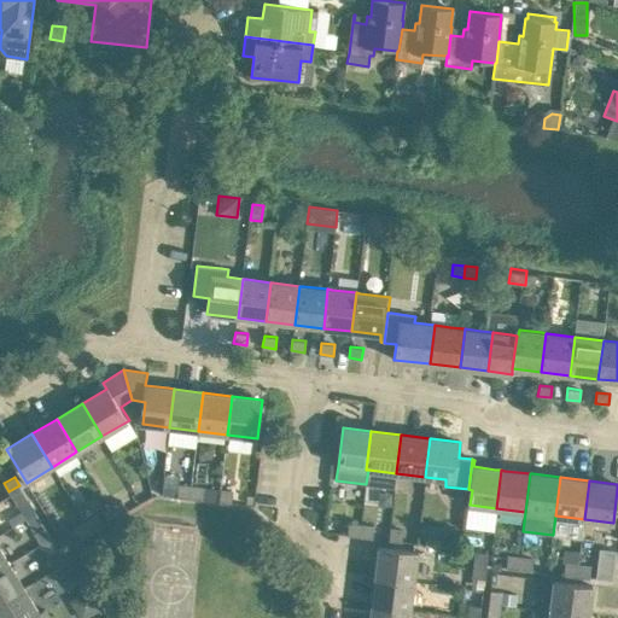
[(190,497),(191,485),(179,484),(178,496),(190,497)]
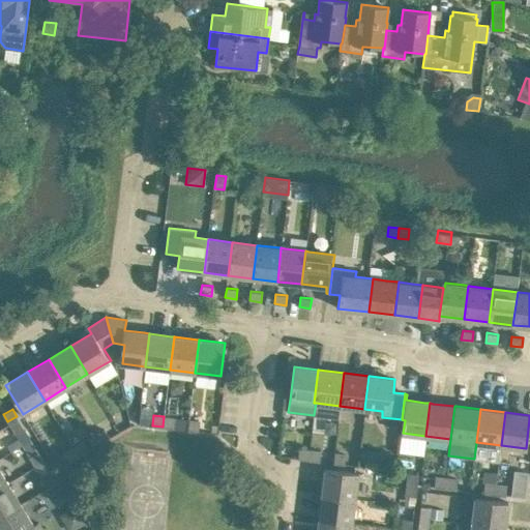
[(17,416),(7,421),(15,434),(24,428),(17,416)]
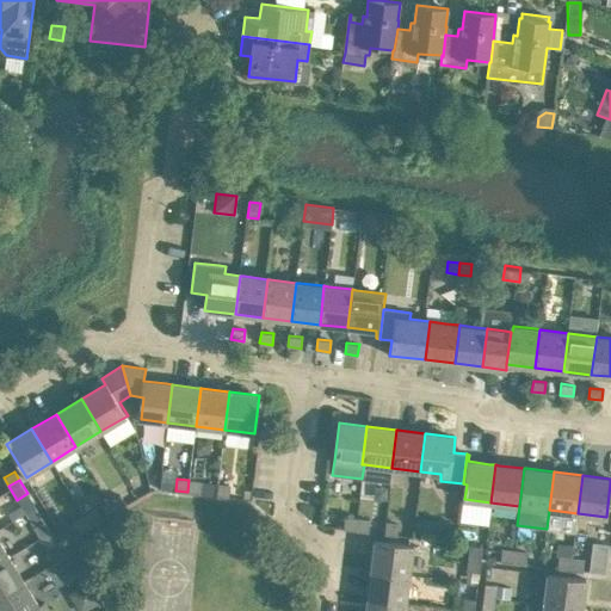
[(201,493),(202,481),(189,480),(187,492),(201,493)]
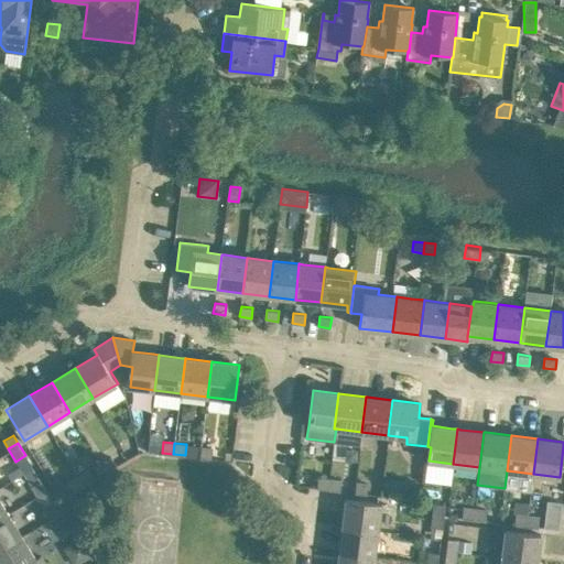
[(199,457),(212,459),(213,448),(201,447),(199,457)]
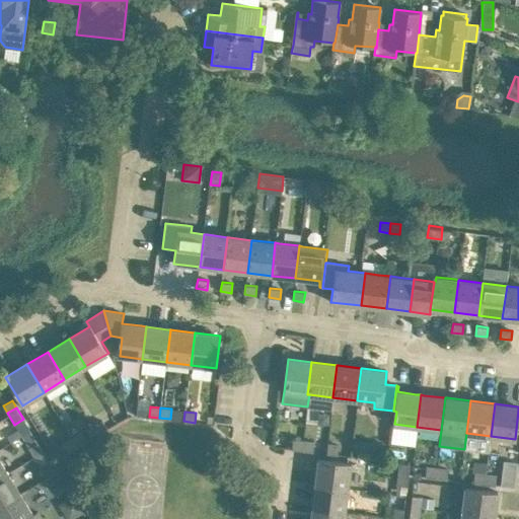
[(98,434),(106,428),(101,420),(92,425),(98,434)]
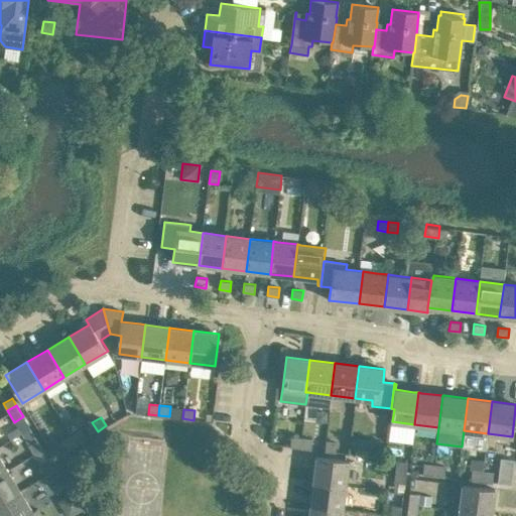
[(70,436),(75,445),(87,438),(82,429),(70,436)]
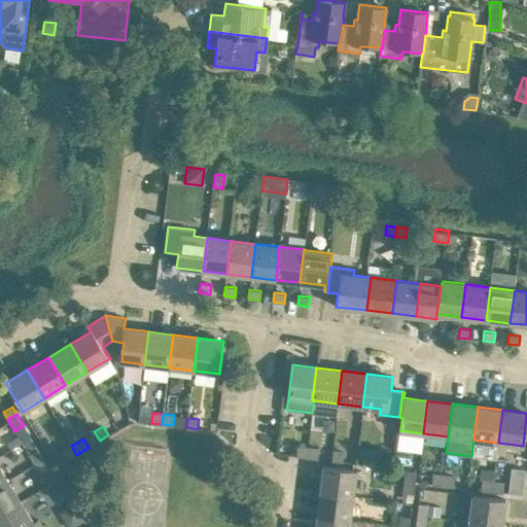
[(69,459),(76,455),(71,446),(64,450),(69,459)]
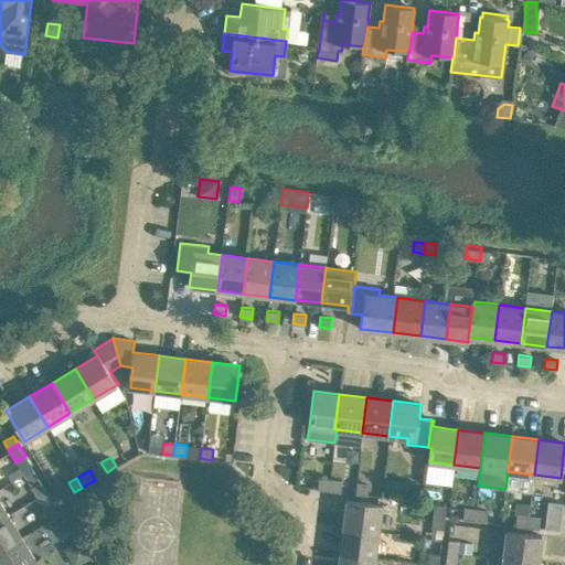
[(327,490),(328,480),(318,478),(317,489),(327,490)]
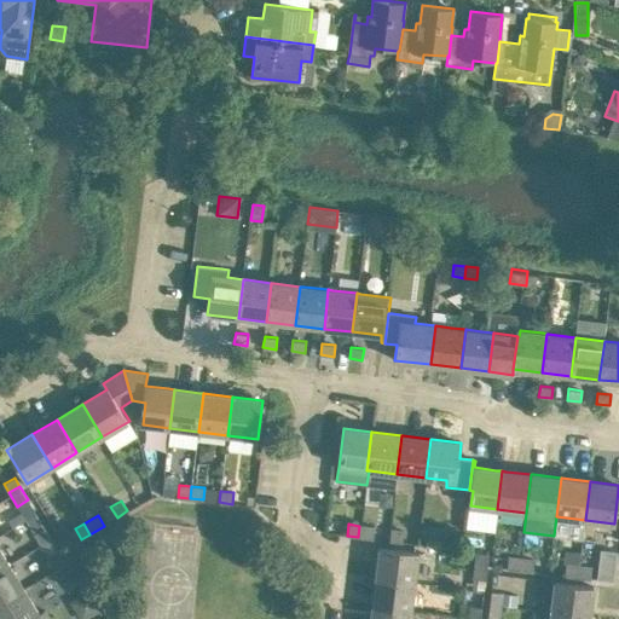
[(423,525),(422,533),(434,534),(435,526),(423,525)]
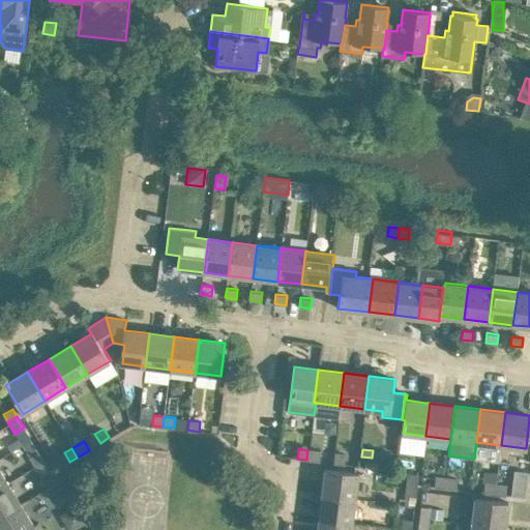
[(307,450),(306,460),(320,462),(321,451),(307,450)]
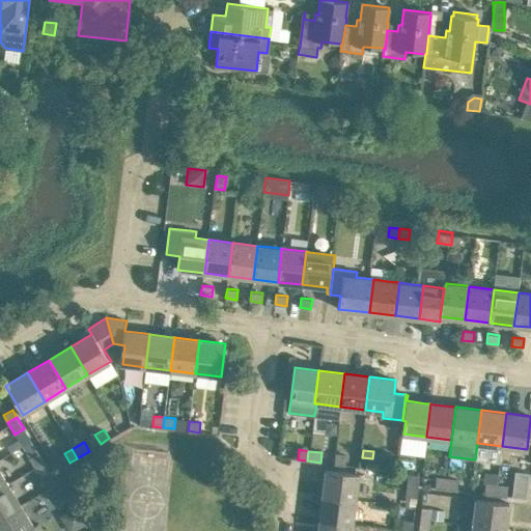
[(34,466),(44,460),(38,452),(29,457),(34,466)]
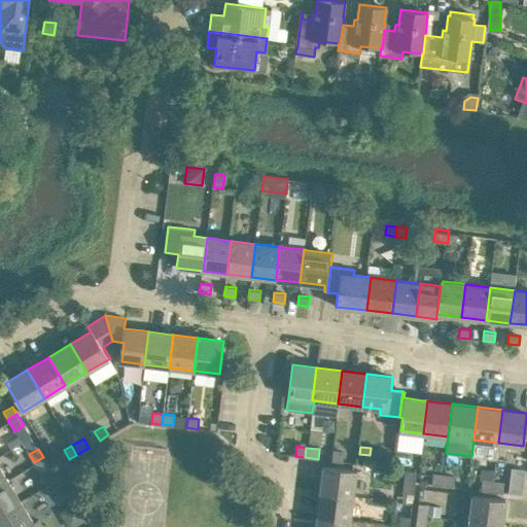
[(334,450),(331,461),(342,462),(344,451),(334,450)]
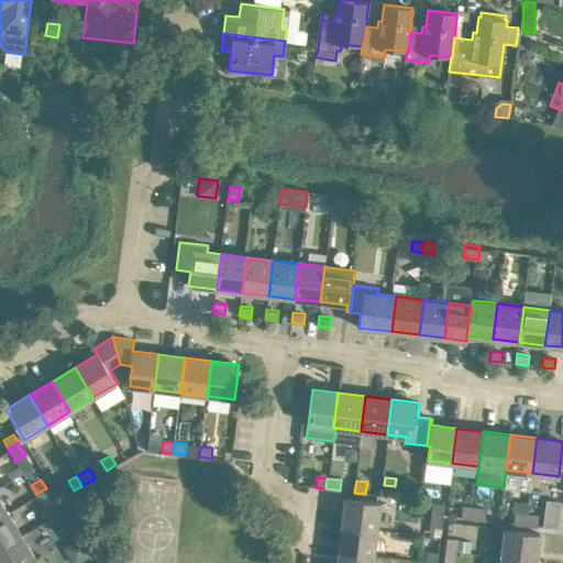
[(46,488),(36,494),(43,506),(53,499),(46,488)]
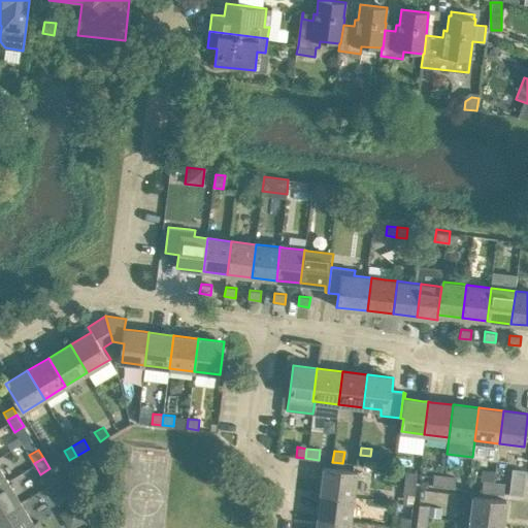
[(358,470),(344,469),(324,466),(321,492),(355,496),(358,470)]
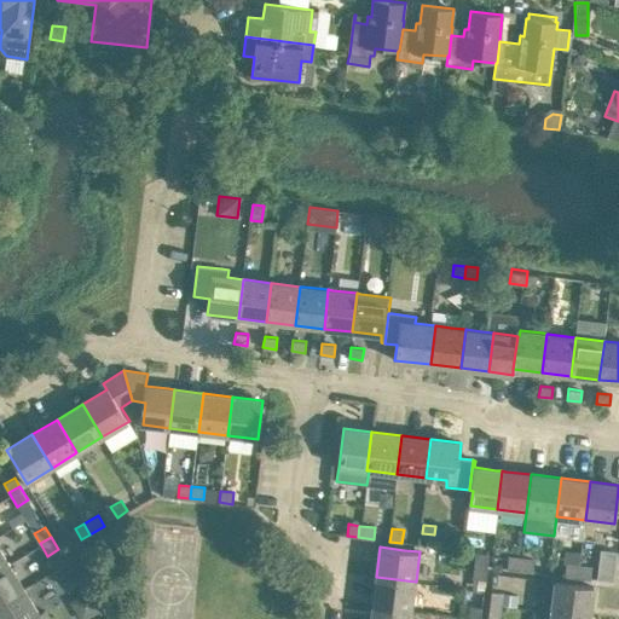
[(613,580),(618,550),(600,549),(596,579),(613,580)]
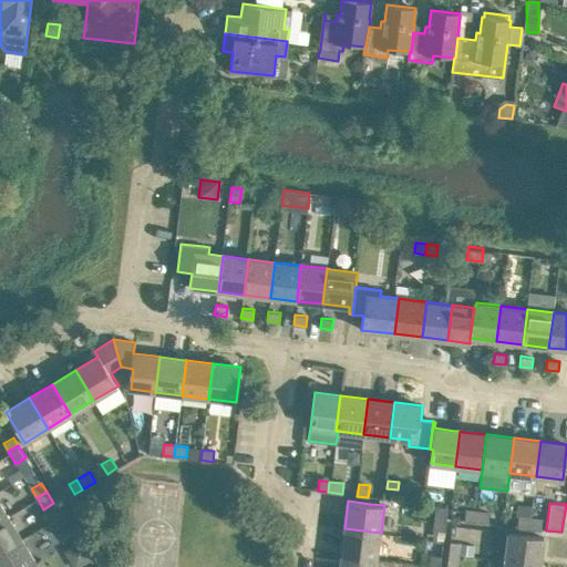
[(436,505),(433,529),(445,531),(447,507),(436,505)]
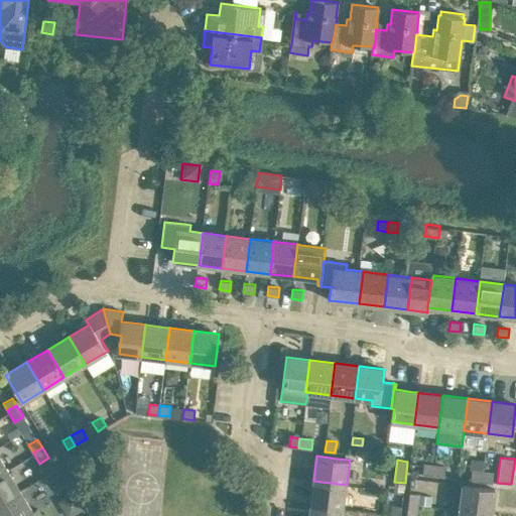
[(432,475),(434,465),(424,464),(422,474),(432,475)]
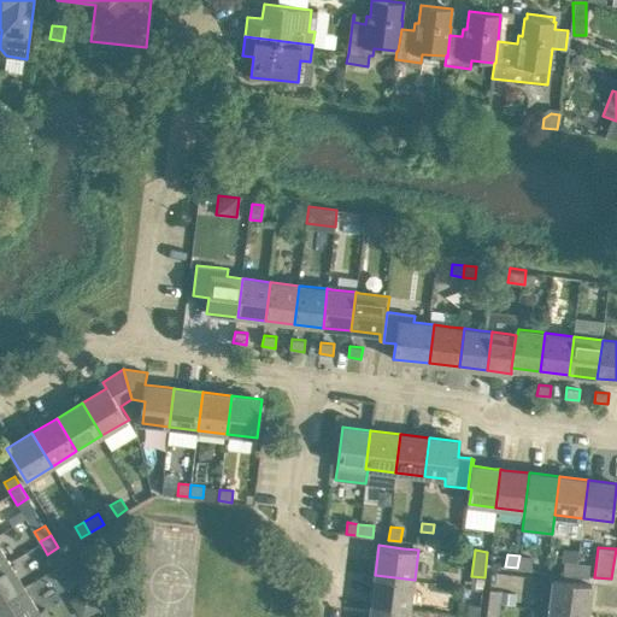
[(517,568),(530,569),(533,557),(519,556),(517,568)]
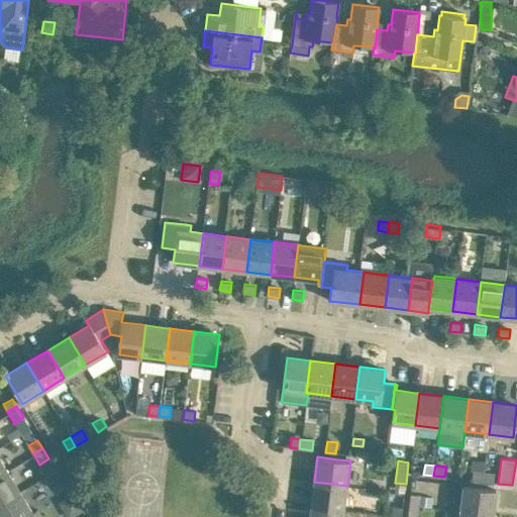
[(0,502),(20,490),(8,469),(0,473),(0,502)]
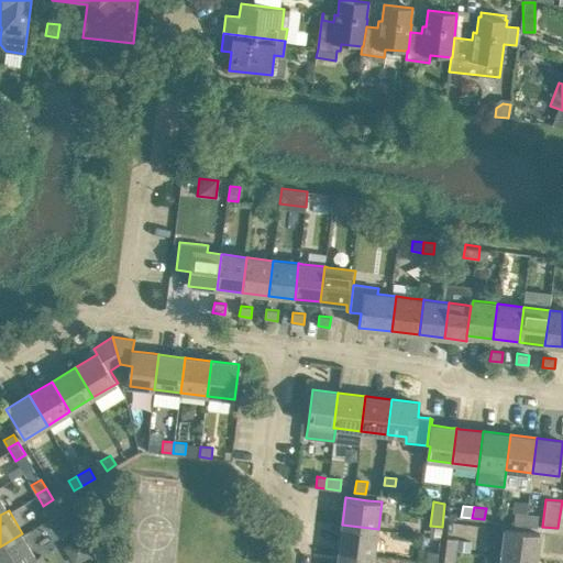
[(526,525),(528,515),(515,514),(512,523),(526,525)]
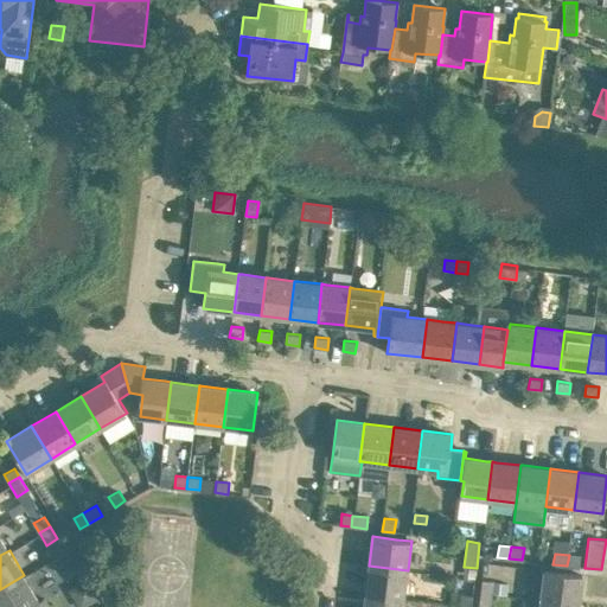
[(569,555),(567,566),(579,567),(581,556),(569,555)]
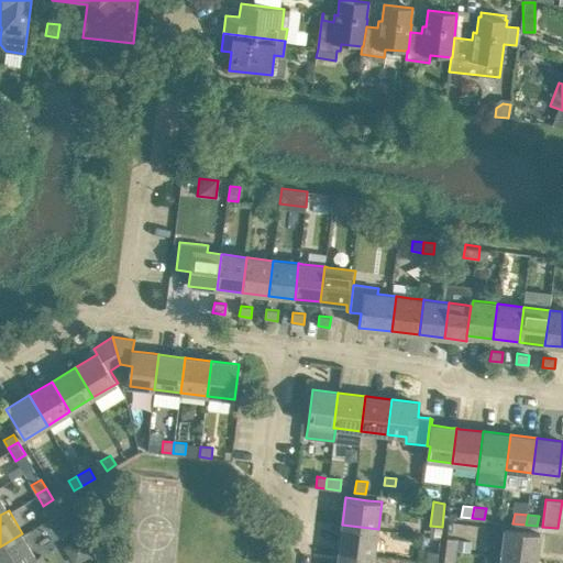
[(375,555),(378,529),(342,525),(339,551),(375,555)]
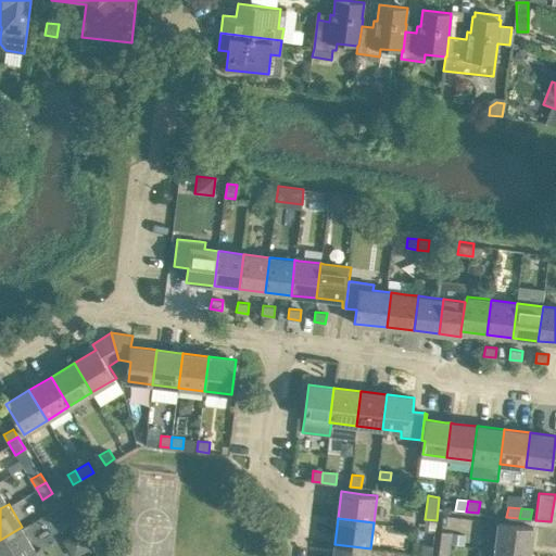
[(425,519),(424,530),(434,531),(437,520),(425,519)]
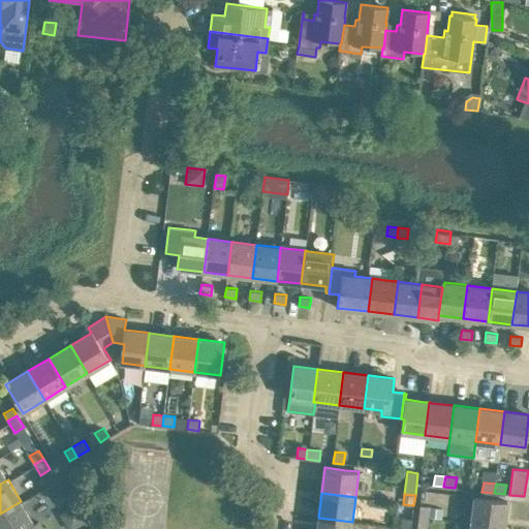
[(507,501),(487,498),(476,497),(473,523),(504,526),(507,501)]
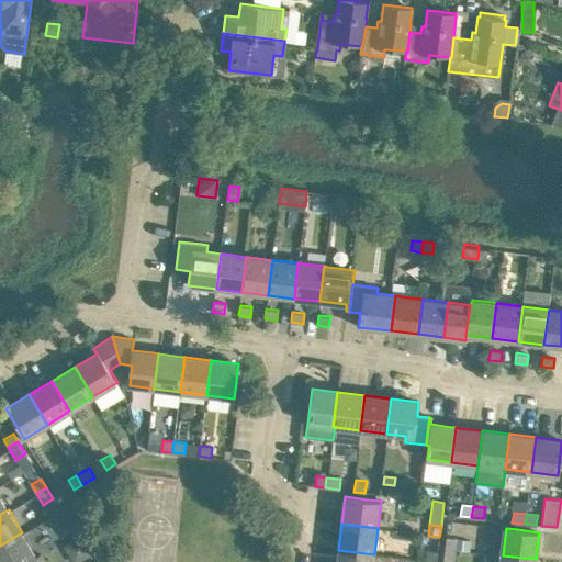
[(47,561),(42,552),(36,555),(22,532),(0,546),(0,561),(47,561)]
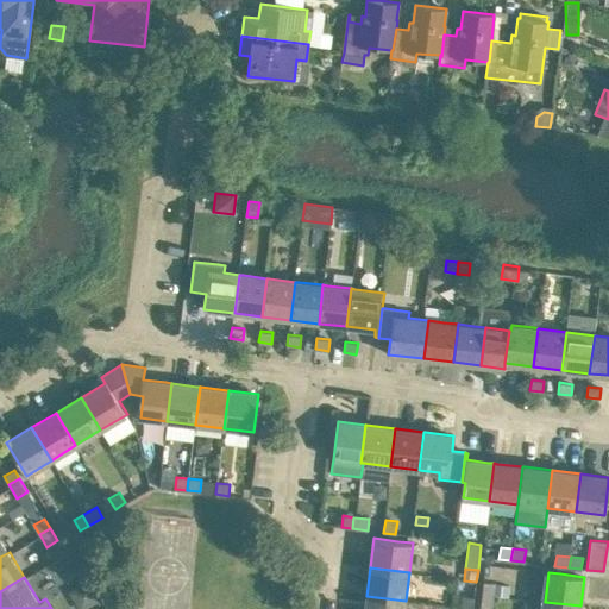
[(483,582),(482,594),(494,595),(508,597),(509,584),(495,583),(483,582)]
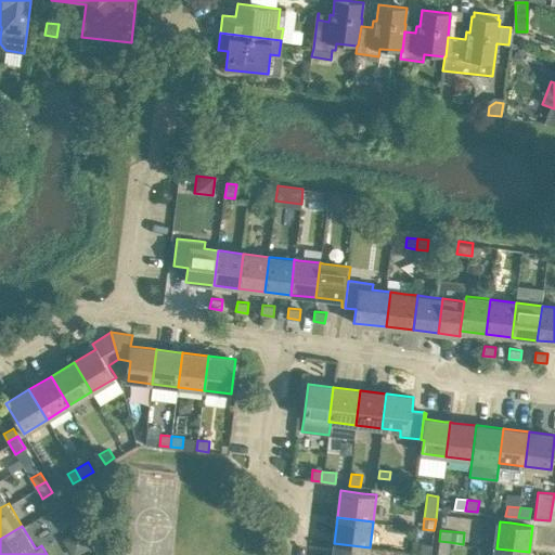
[(75,553),(91,545),(84,531),(67,539),(75,553)]
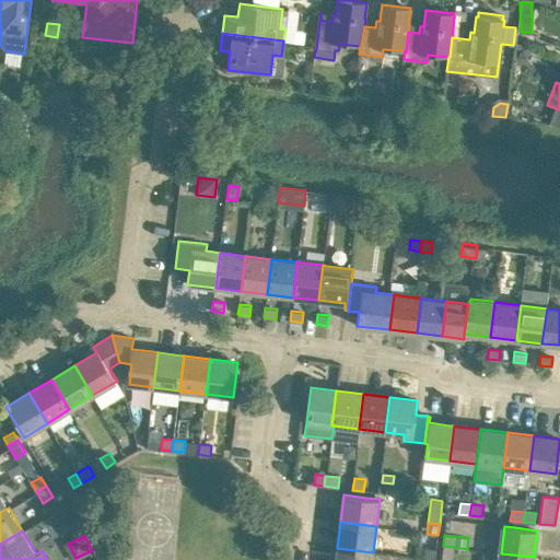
[(453,559),(454,547),(443,546),(441,558),(453,559)]
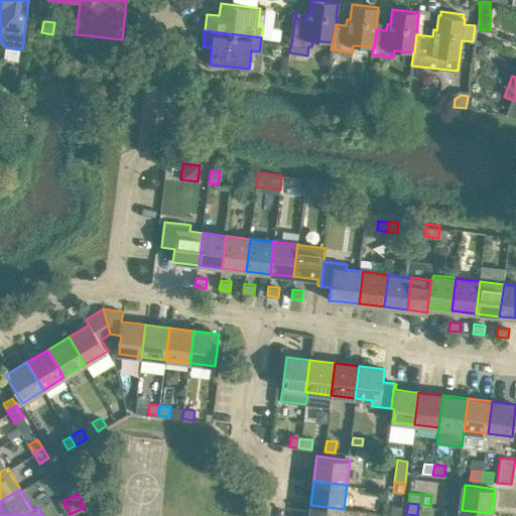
[(343,515),(344,509),(310,505),(308,515),(343,515)]
